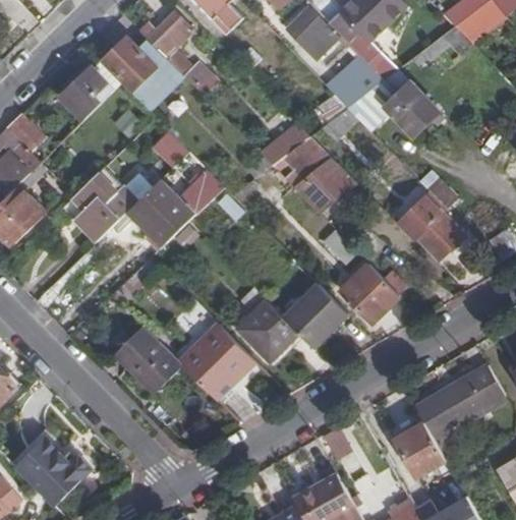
[(194,0),(212,18),(229,0),(194,0)]
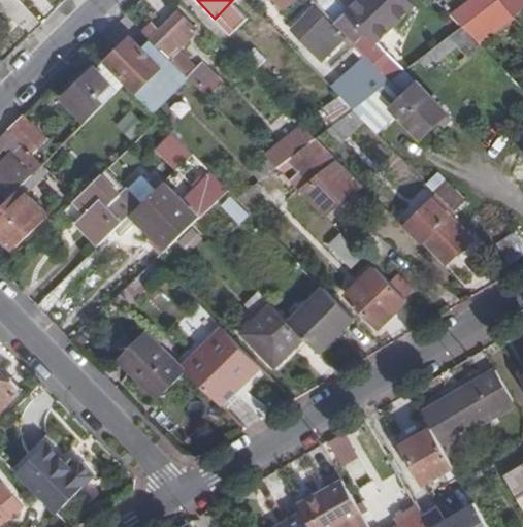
[(274,0),(283,8),(292,0),(274,0)]
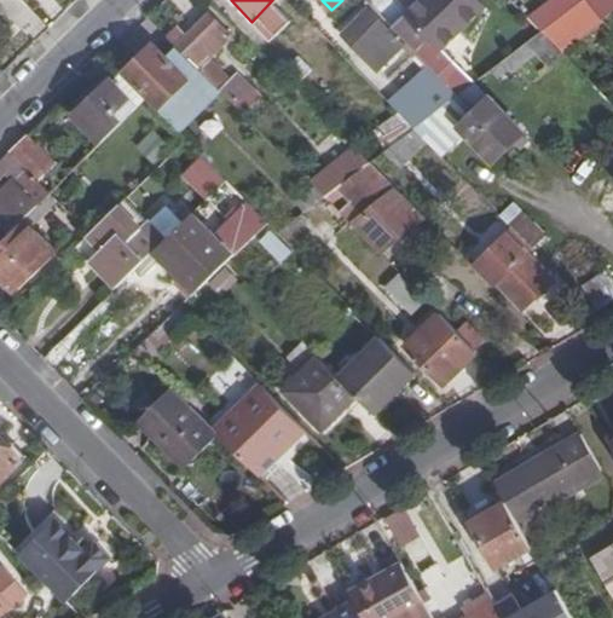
[(415,0),(388,28),(431,70),(455,96),(456,94),(470,82),(437,47),(479,6),(473,0),(415,0)]
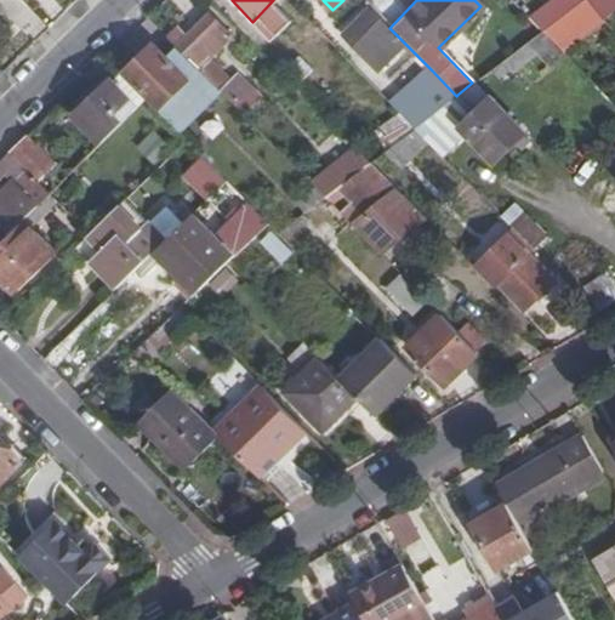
[(559,0),(531,22),(540,32),(581,0),(559,0)]
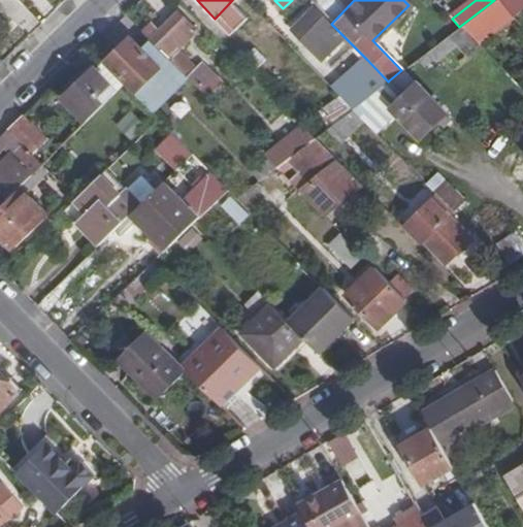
[(475,42),(510,15),(494,0),(459,27),(475,42)]
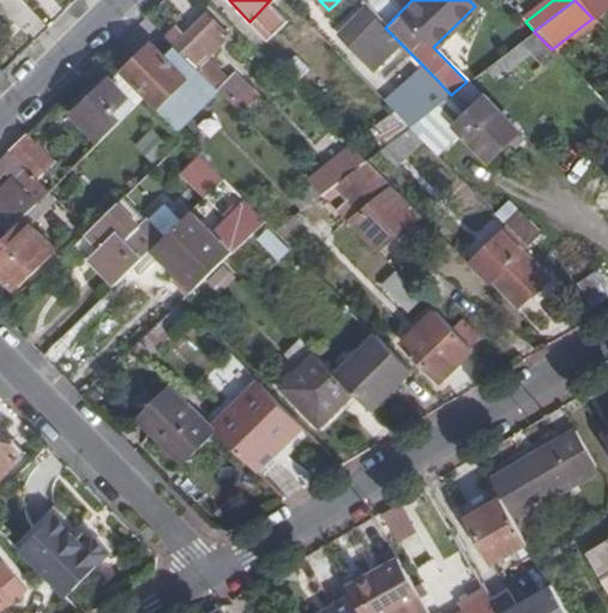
[(163,37),(168,42),(173,46),(212,85),(222,77),(202,53),(226,34),(204,11),(180,31),(175,26),(163,37)]
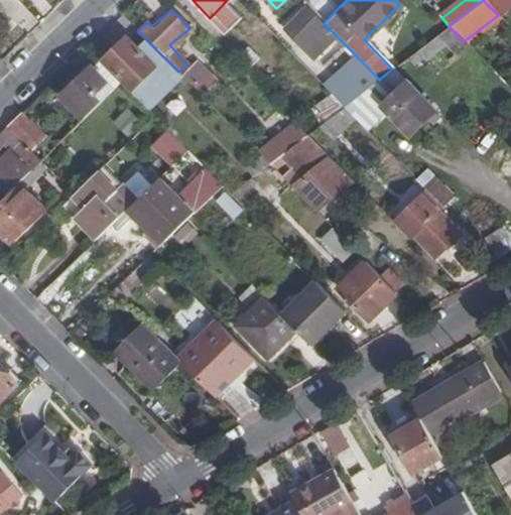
[(307,10),(287,30),(311,56),(333,36),(307,10)]
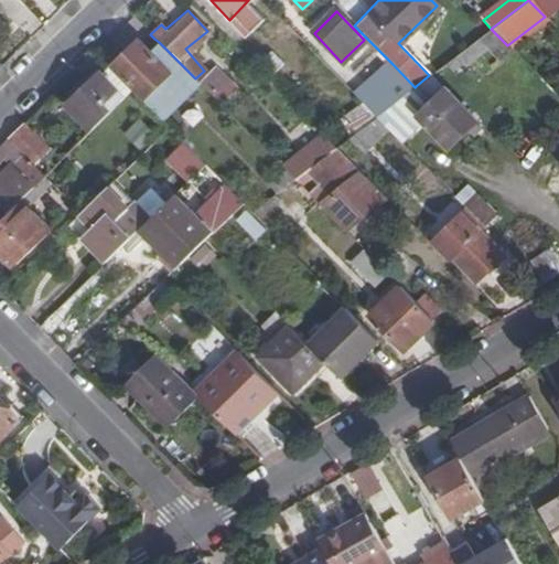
[(138,41),(111,64),(142,97),(140,99),(161,121),(200,84),(195,78),(159,42),(149,52),(138,41)]
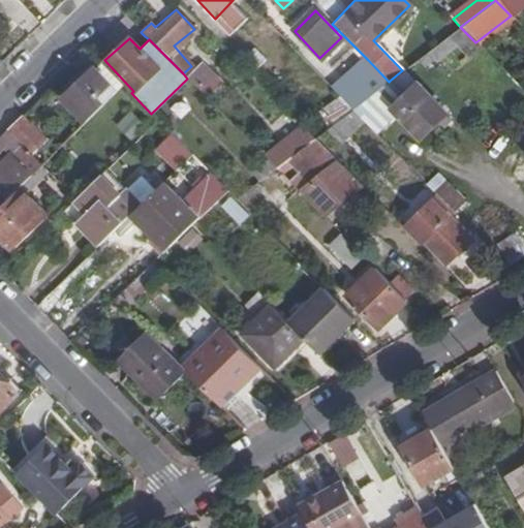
[(204,91),(218,76),(201,60),(187,74),(204,91)]
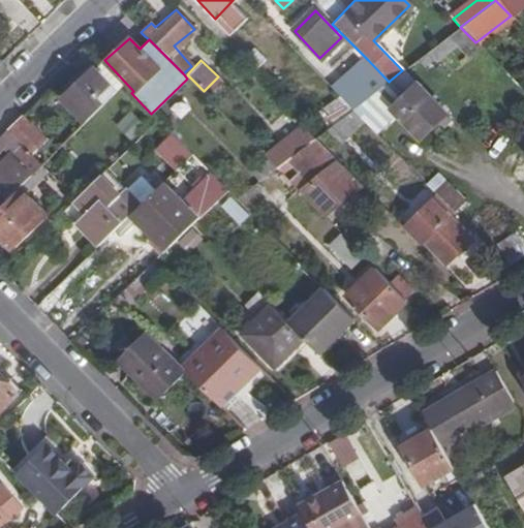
[(332,88),(352,110),(389,82),(368,60),(332,88)]
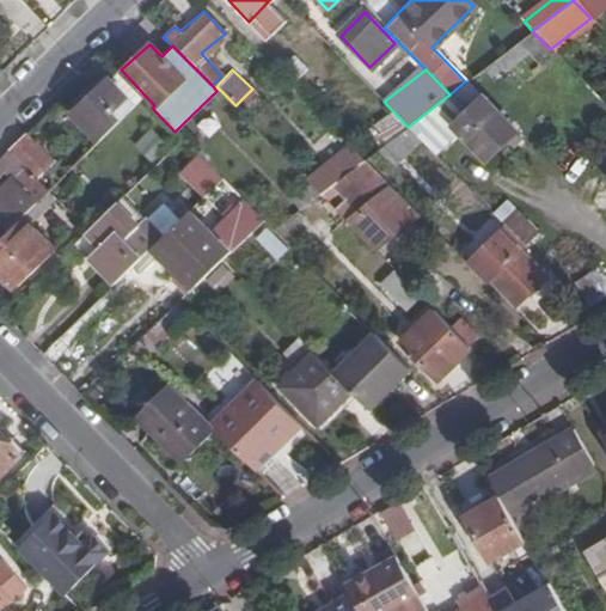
[(71,112),(89,132),(109,114),(124,97),(106,78),(71,112)]
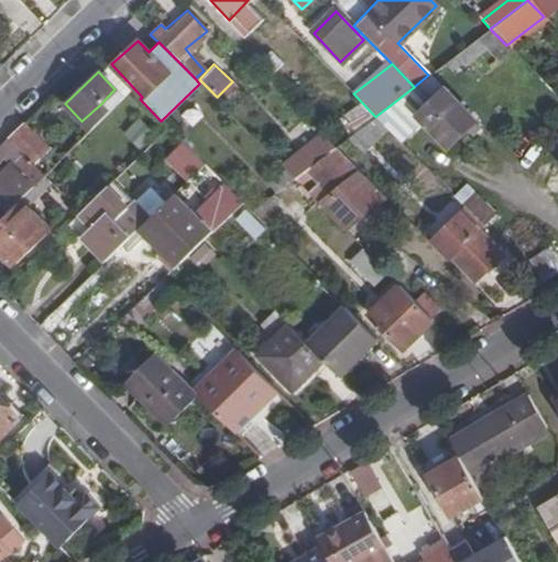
[(375,117),(403,144),(426,122),(447,145),(473,119),(442,88),(429,100),(415,86),(414,87),(375,117)]
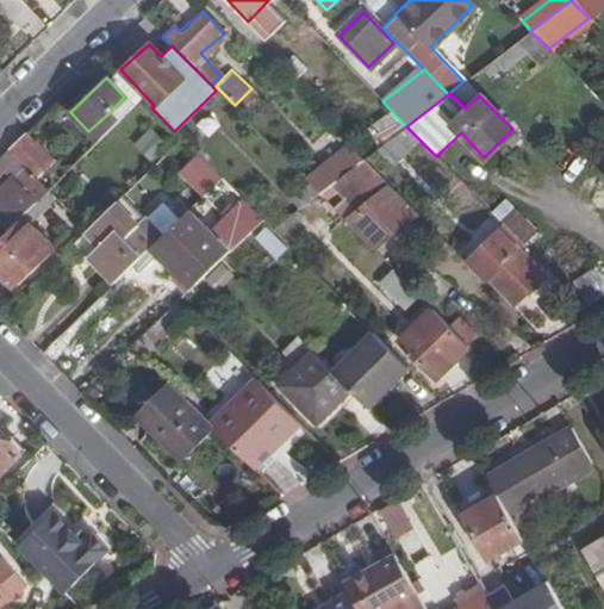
[(88,131),(97,140),(117,120),(109,113),(88,131)]
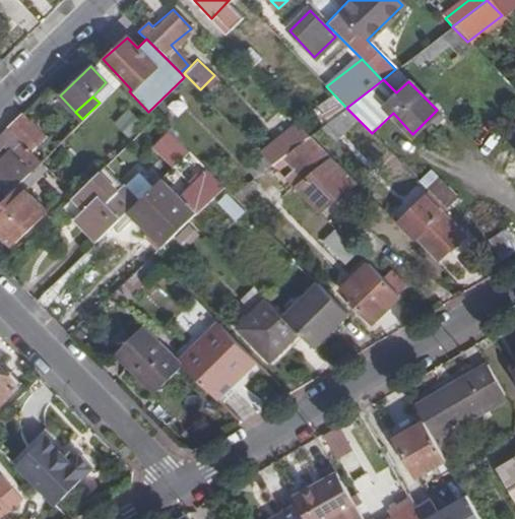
[(129,134),(141,119),(125,107),(113,121),(129,134)]
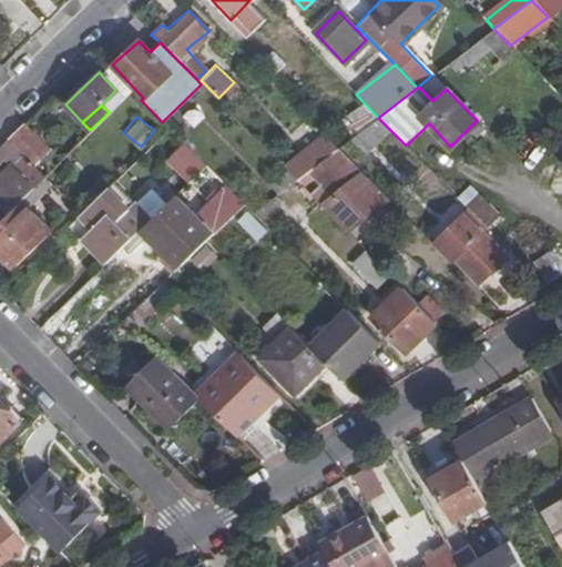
[(58,162),(21,124),(7,139),(42,178),(58,162)]
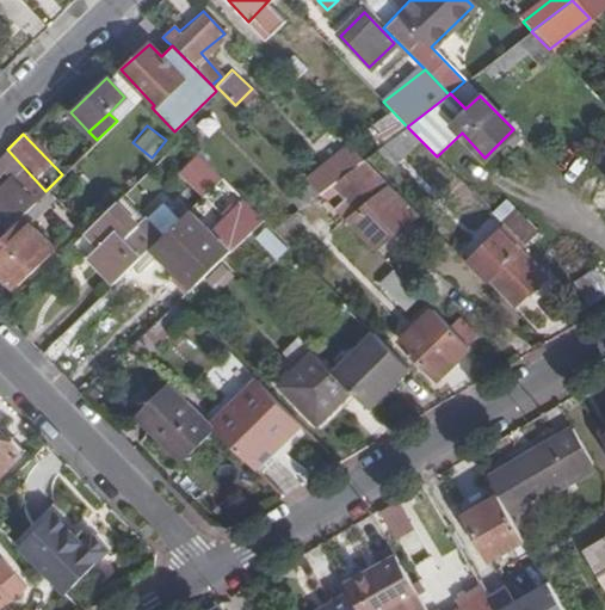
[(0,234),(45,191),(7,149),(0,156),(0,166),(11,176),(0,185),(0,234)]
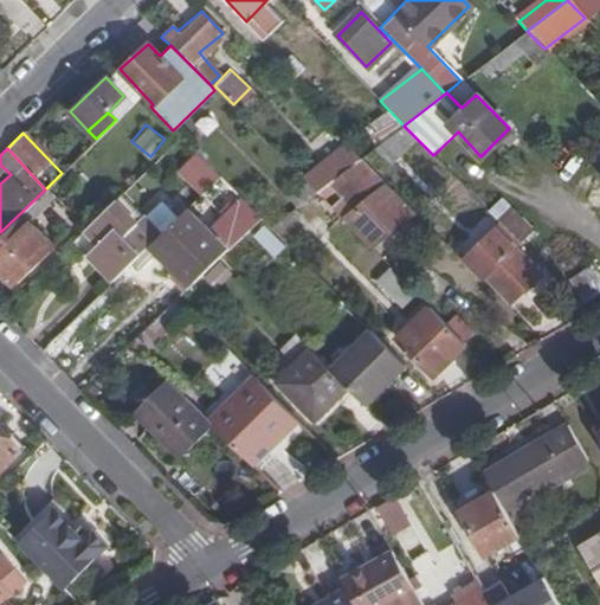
[(397,220),(412,211),(360,159),(336,175),(341,182),(331,188),(340,200),(330,207),(365,243),(380,235),(375,226),(393,214),(397,220)]
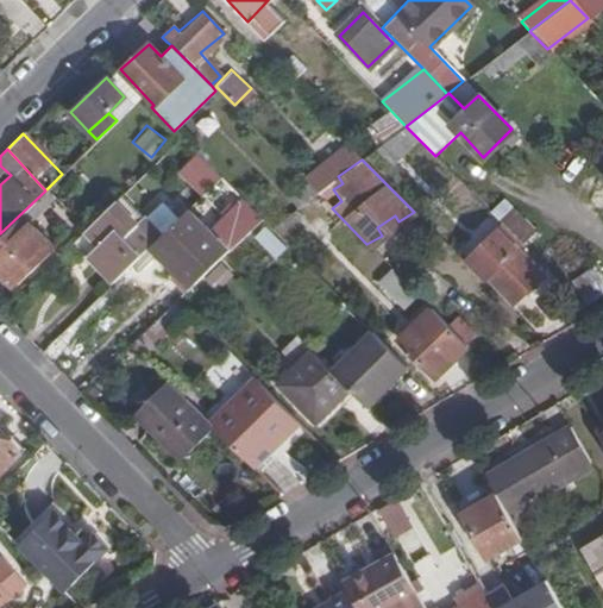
[(333,189),(343,183),(338,176),(316,193),(321,198),(333,189)]
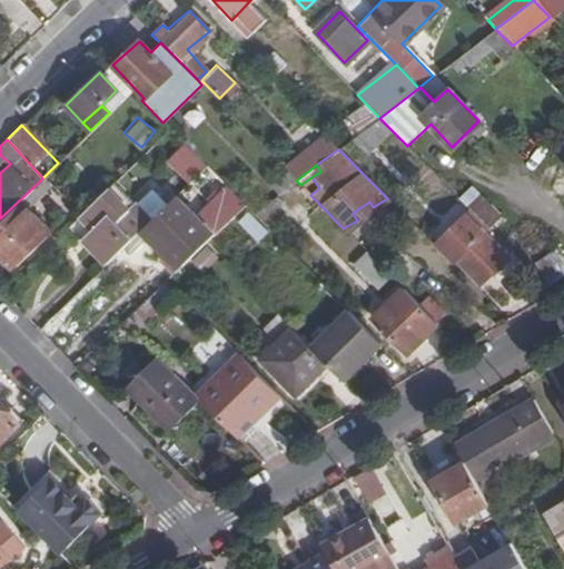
[(53,189),(42,178),(0,218),(0,256),(9,266),(48,231),(30,212),(53,189)]
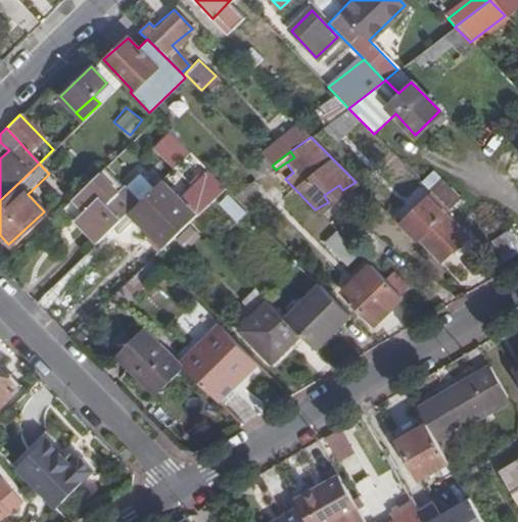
[(81,227),(95,243),(130,209),(136,203),(105,170),(67,206),(78,217),(84,224),(81,227)]
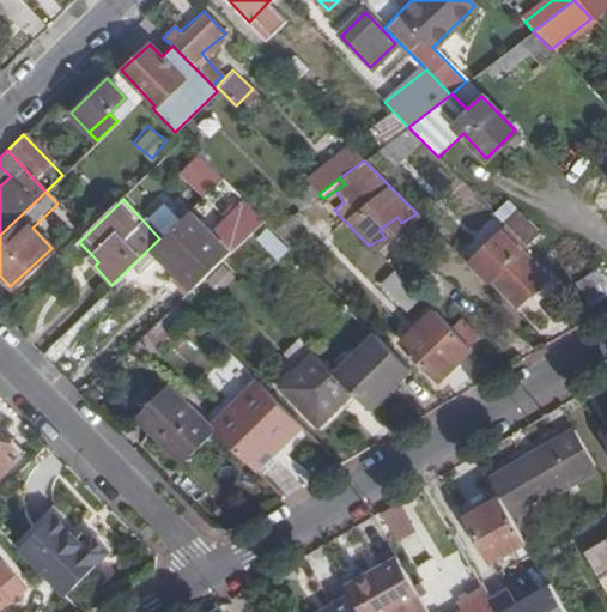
[(248,206),(213,238),(226,253),(260,219),(248,206)]
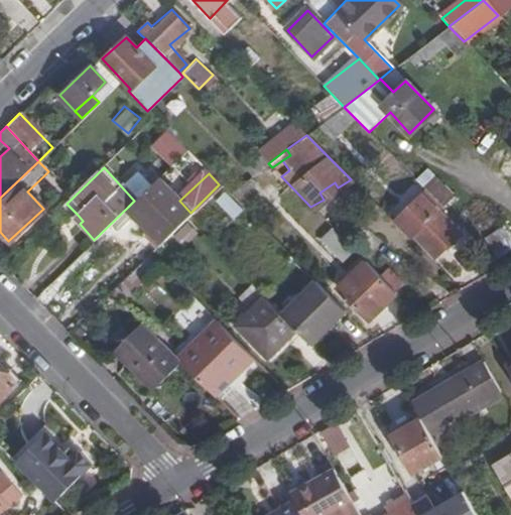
[(128,207),(161,242),(185,219),(190,213),(179,201),(157,177),(134,201),(128,207)]
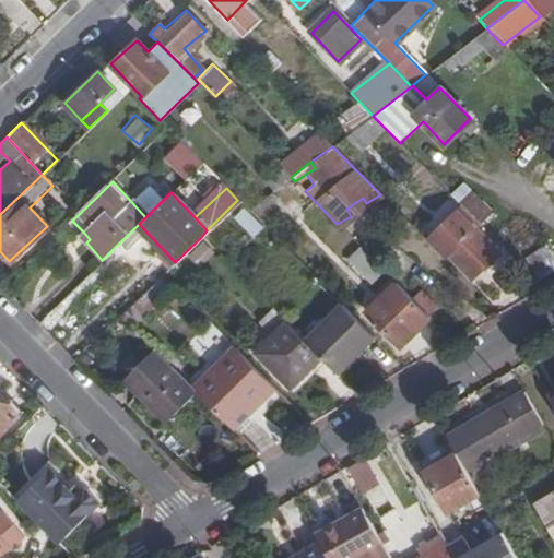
[(351,216),(366,203),(363,198),(346,209),(351,216)]
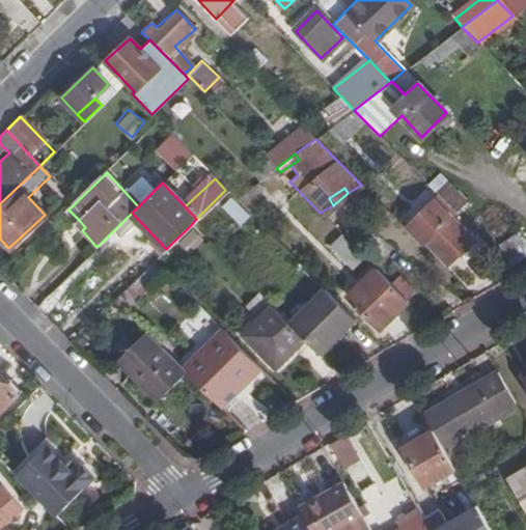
[(418,243),(422,240),(447,215),(452,210),(435,193),(402,226),(418,243)]
